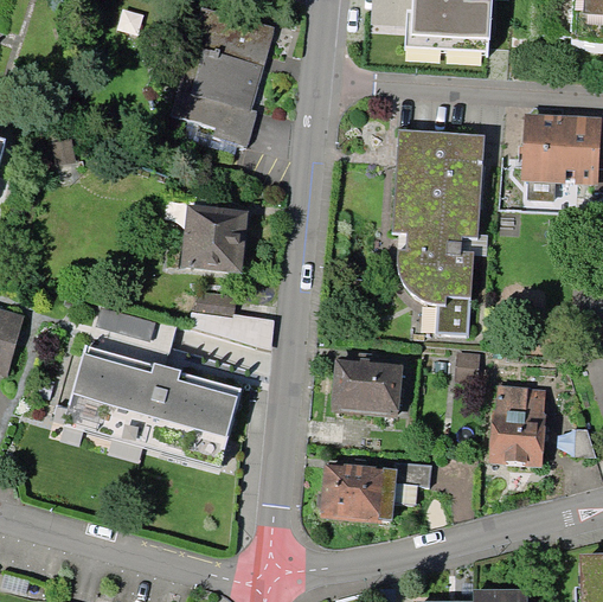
[(423,56),(431,0),(366,0),(361,50),(423,56)]
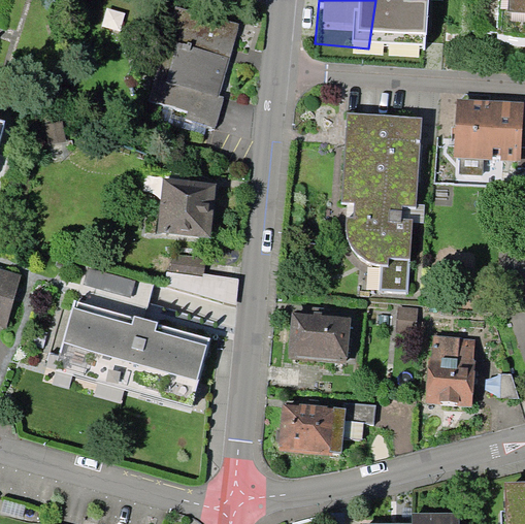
[(497,0),(496,24),(524,26),(524,0),(497,0)]
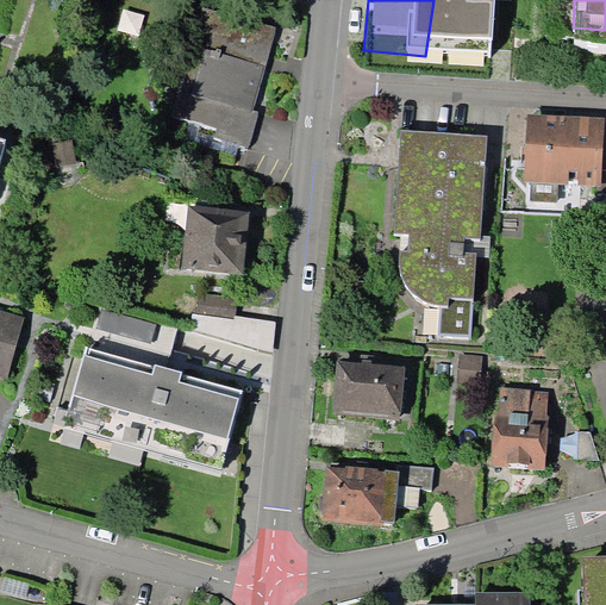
[(282,24),(204,2),(172,114),(250,137),(282,24)]
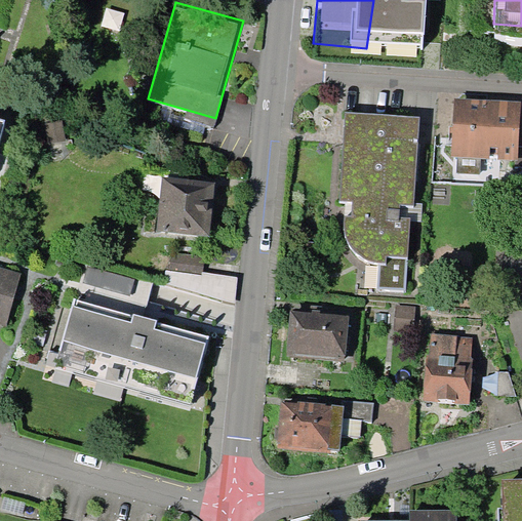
[(518,158),(521,124),(521,102),(453,96),(451,155),(518,158)]
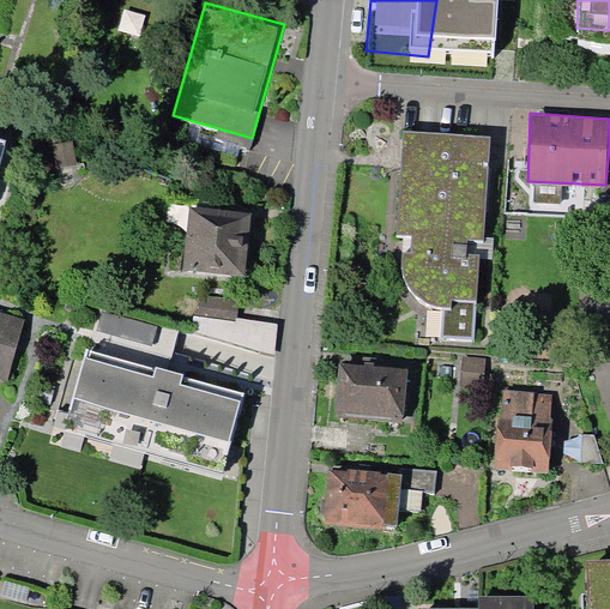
[(488,241),(494,136),(403,131),(398,234),(412,235),(410,254),(399,255),(400,269),(402,277),(405,285),(414,291),(421,300),(428,303),(436,307),(451,309),(453,301),(478,302),(483,255),(466,257),(467,240),(488,241)]
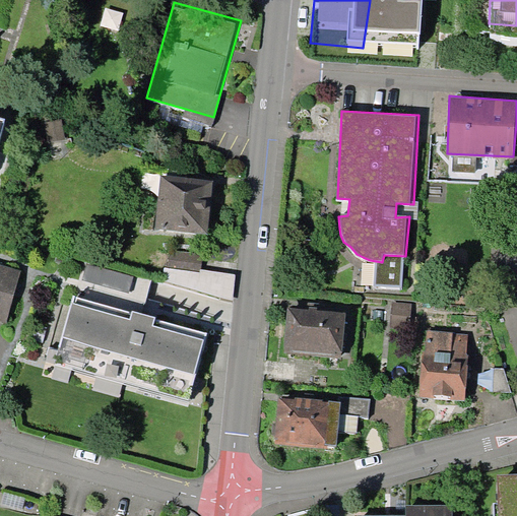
[(210,184),(159,177),(153,230),(203,236),(210,184)]
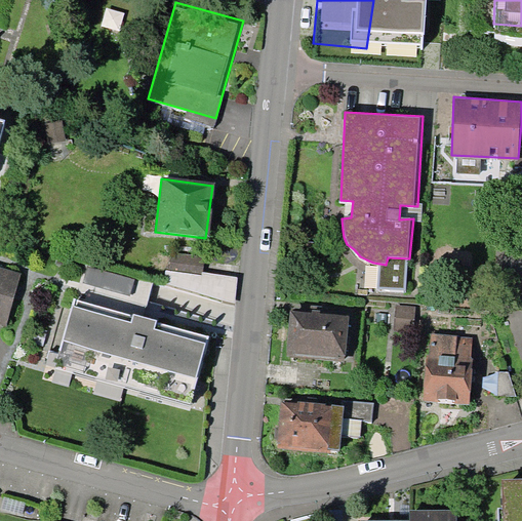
[(0,322),(5,324),(18,273),(0,268),(0,322)]
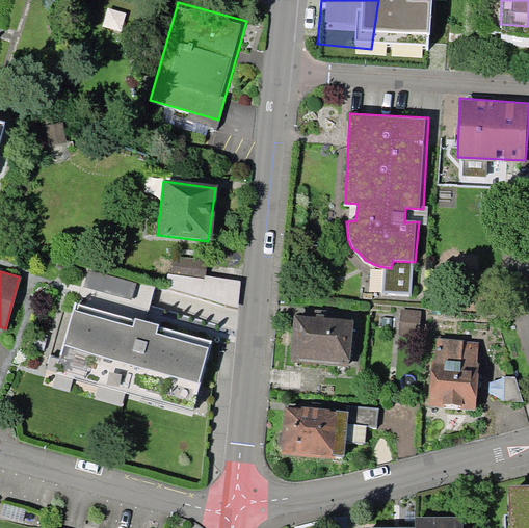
[(225,333),(80,292),(59,366),(203,407),(225,333)]
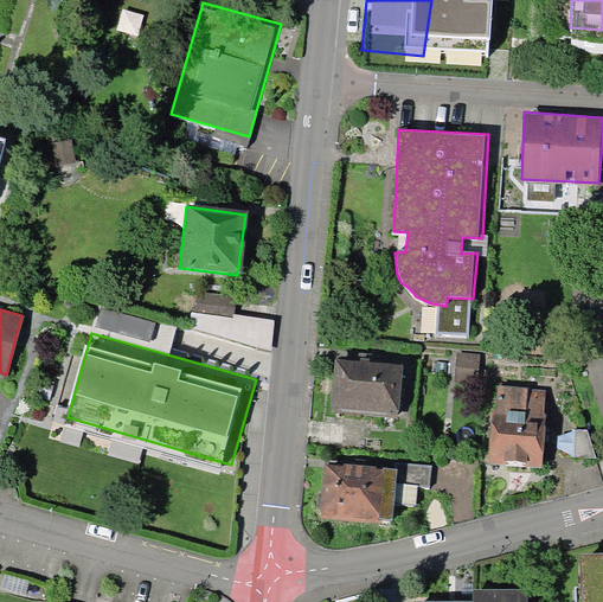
[(398,405),(402,363),(340,358),(337,401),(398,405)]
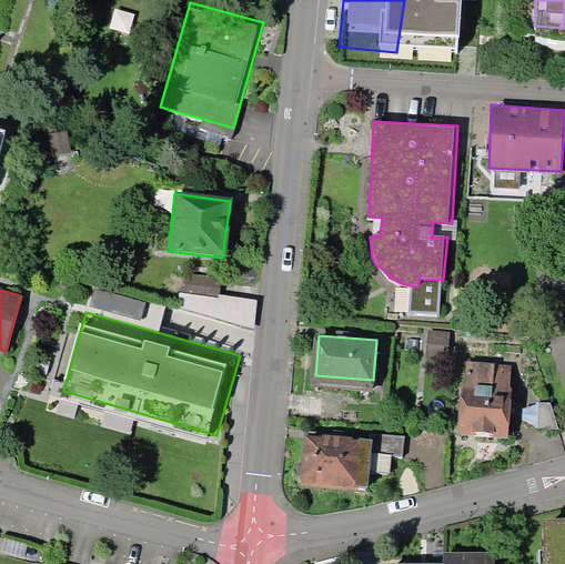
[(510,366),(467,364),(464,421),(506,423),(510,366)]
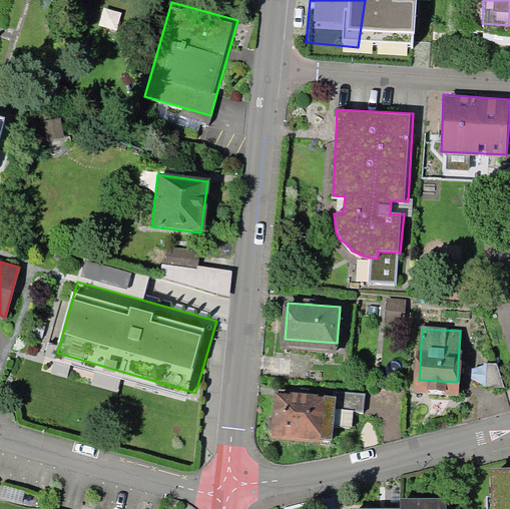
[(367,390),(337,387),(334,416),(354,418),(356,403),(366,405),(367,390)]
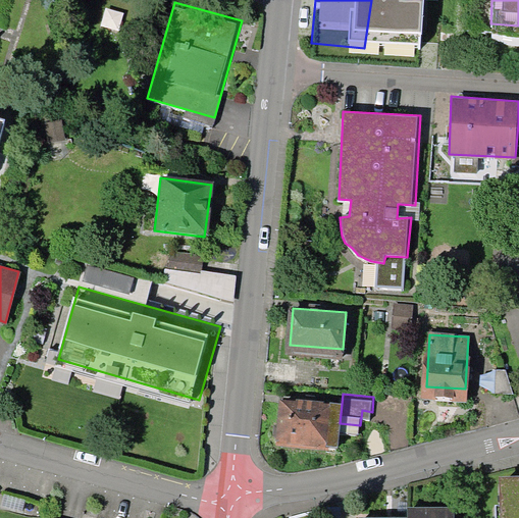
[(279,433),(325,438),(329,401),(283,396),(279,433)]
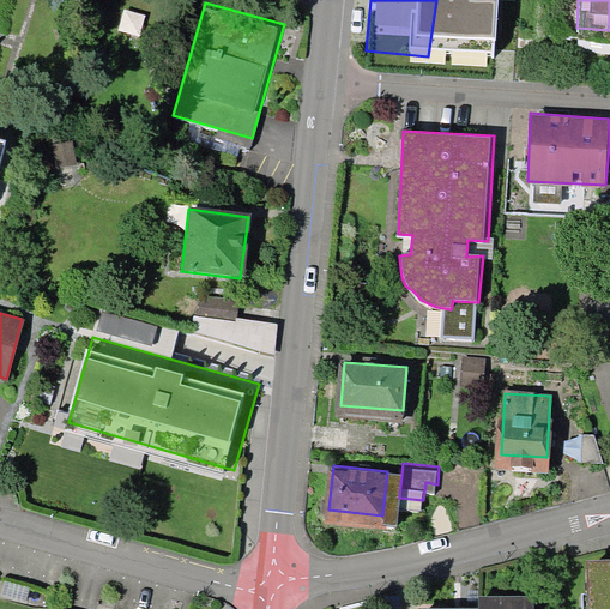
[(609,559),(580,561),(581,608),(609,608),(609,559)]
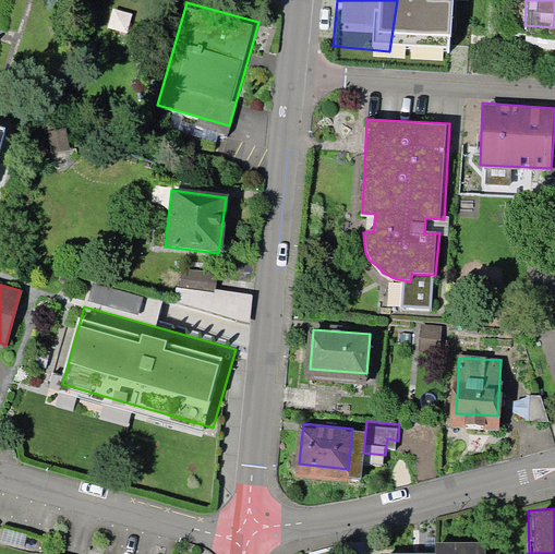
[(486,553),(487,544),(435,541),(433,553),(388,553),(382,553),(486,553)]
